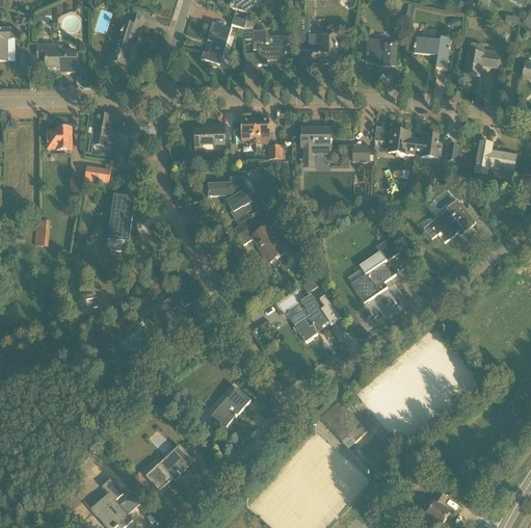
[(231,0),(229,5),(246,10),(249,0),(231,0)]
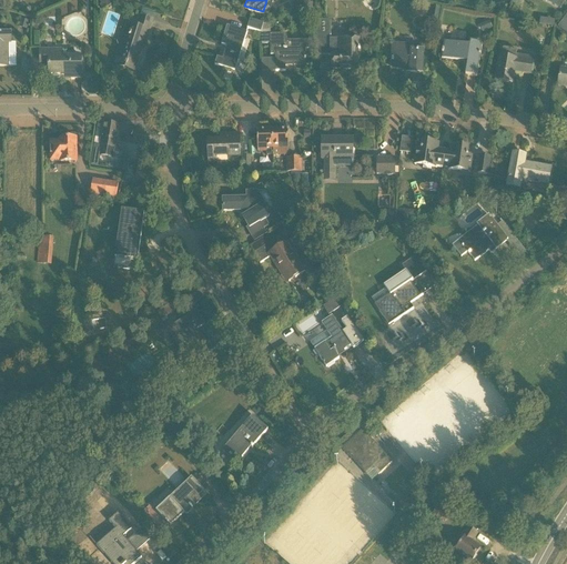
[(149,28),(152,17),(140,12),(137,23),(129,20),(115,62),(134,68),(147,27),(149,28)]
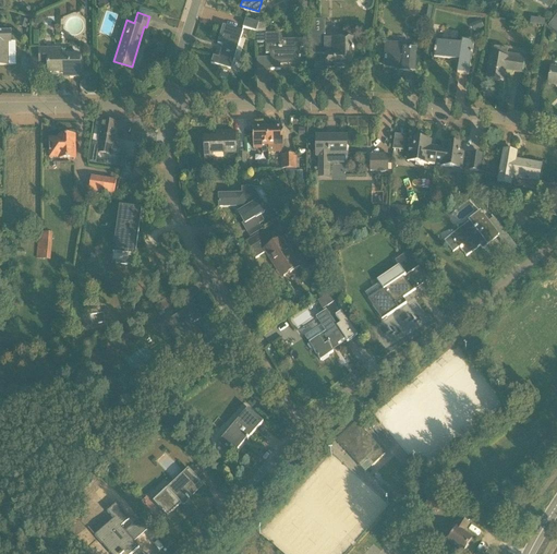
[(21,14),(19,23),(26,25),(28,16),(21,14)]
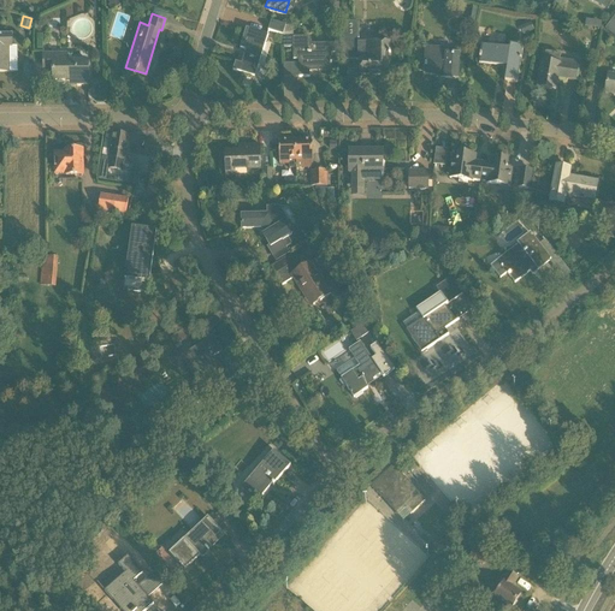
[(282,31),(284,24),(285,22),(271,17),(267,27),(282,31)]
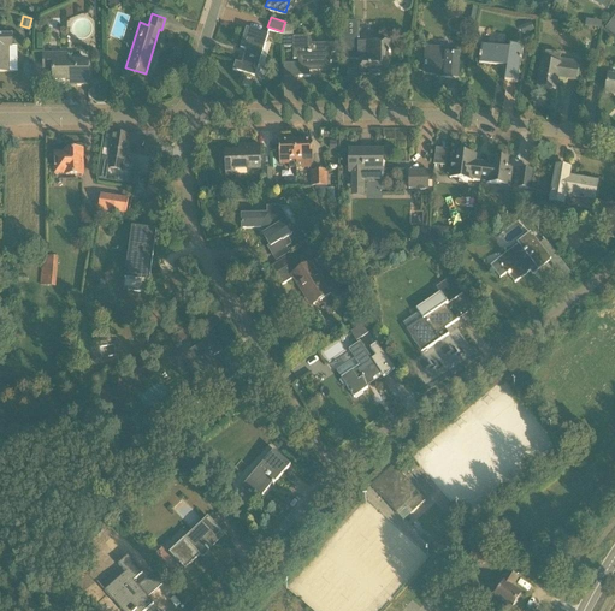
[(343,55),(358,55),(358,39),(358,34),(358,18),(342,18),(343,55)]
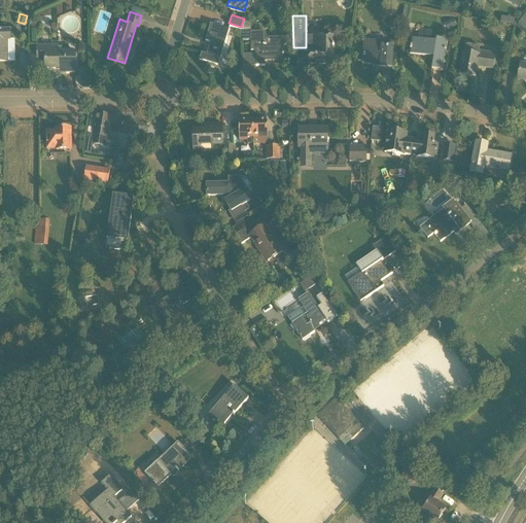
[(250,47),(254,47),(255,63),(265,62),(265,57),(283,57),(283,41),(285,41),(285,34),(266,34),(265,28),(250,29),(250,19),(244,19),(243,21),(241,27),(242,37),(250,37),(250,47)]
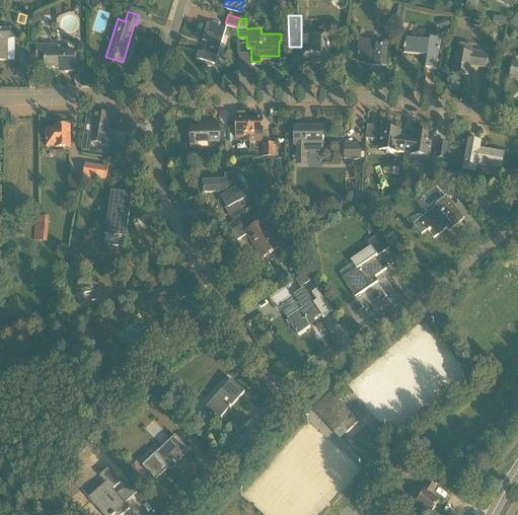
[(214,61),(225,25),(207,20),(202,37),(209,40),(205,51),(198,49),(196,56),(214,61)]
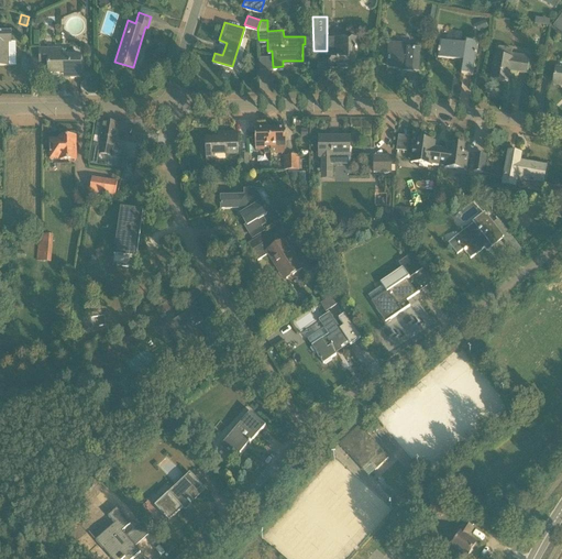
[(10,39),(10,29),(0,29),(0,62),(15,62),(15,39),(10,39)]
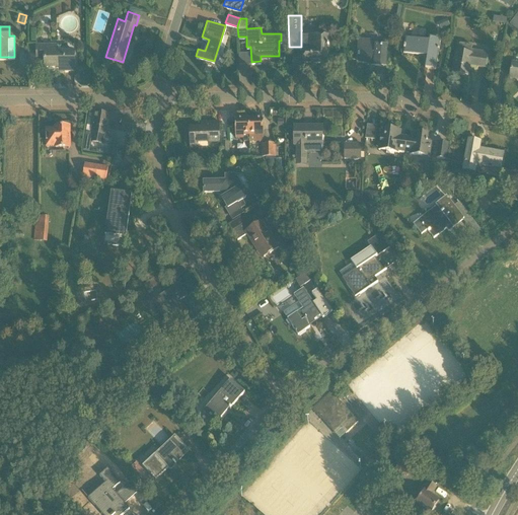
[(301,32),(301,47),(303,47),(303,60),(328,60),(328,33),(301,32)]
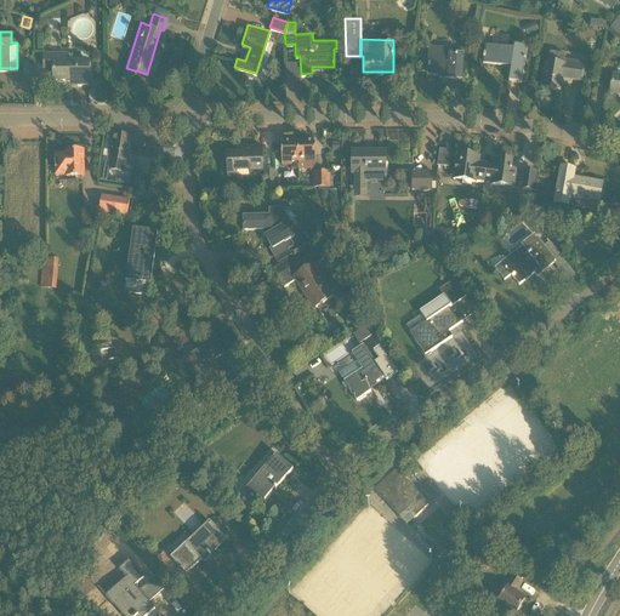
[(513,46),(485,41),(482,60),(511,64),(508,78),(521,80),(527,44),(513,43),(513,46)]
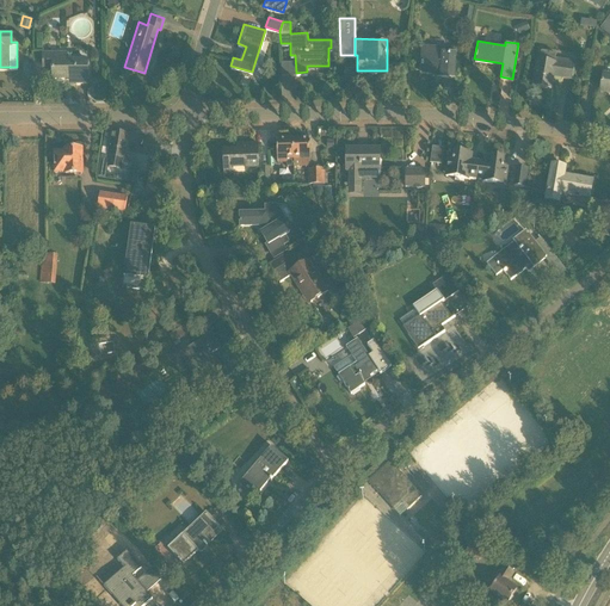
[(454,74),(455,50),(443,50),(444,44),(423,43),(420,69),(432,70),(432,72),(441,73),(454,74)]
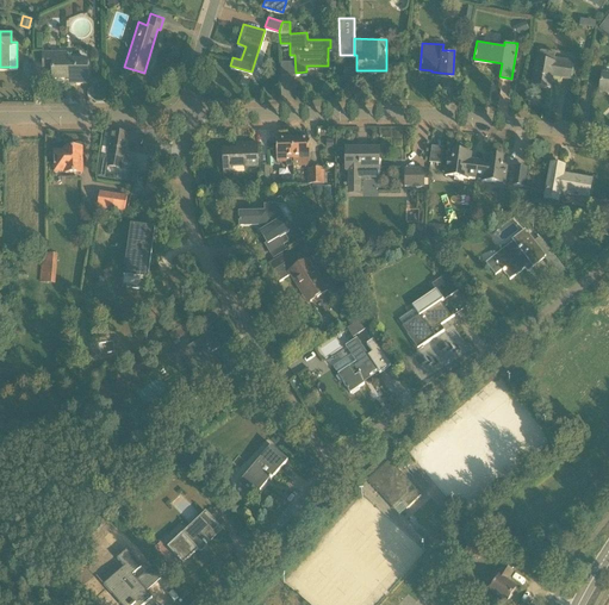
[(571,63),(571,62),(552,58),(554,50),(539,48),(538,58),(536,58),(533,82),(550,85),(551,74),(570,75),(570,63),(571,63)]
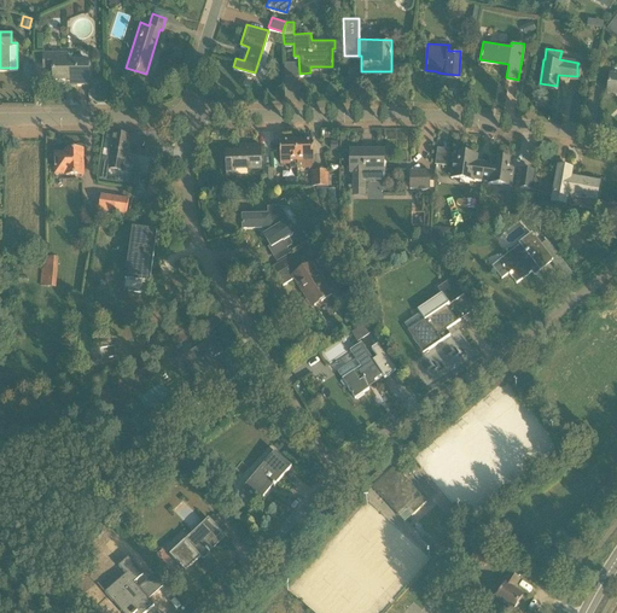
[(76,81),(88,81),(88,57),(65,57),(67,50),(44,50),(44,66),(53,66),(53,76),(76,76),(76,81)]
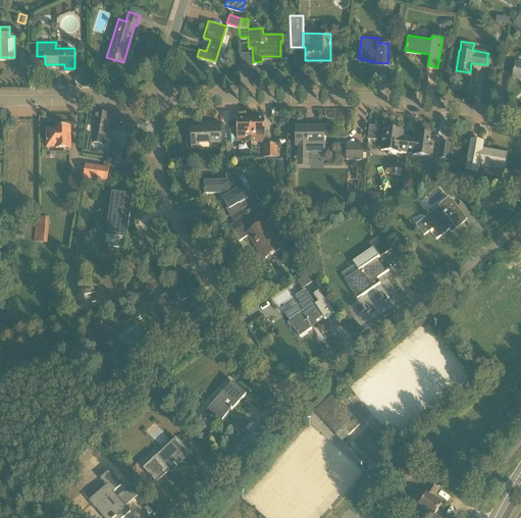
[(520,60),(515,60),(512,74),(520,75),(520,60)]
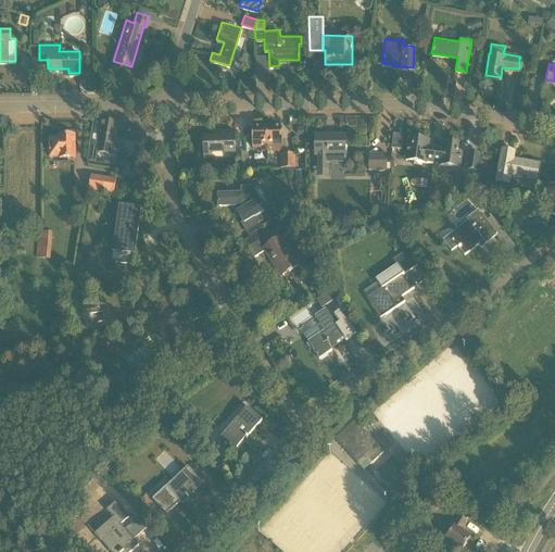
[(112,141),(116,120),(101,117),(99,132),(98,139),(99,139),(97,148),(110,150),(111,141),(112,141)]
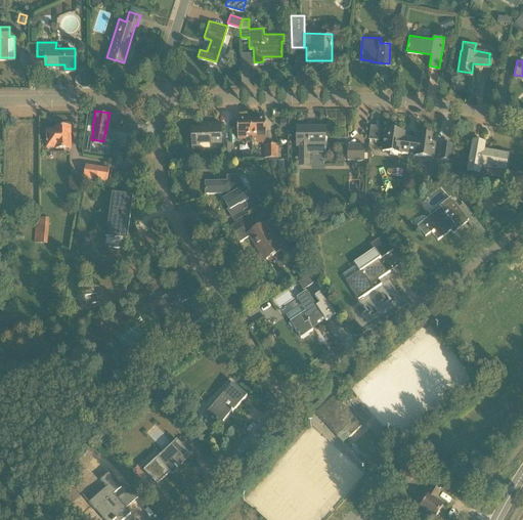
[(245,135),(245,139),(251,139),(251,116),(236,117),(237,135),(245,135)]
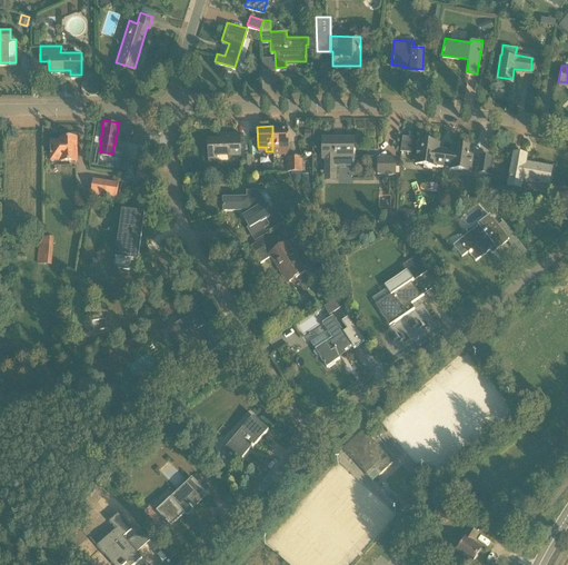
[(272,152),(273,152),(288,151),(288,126),(272,126),(272,151),(272,152)]
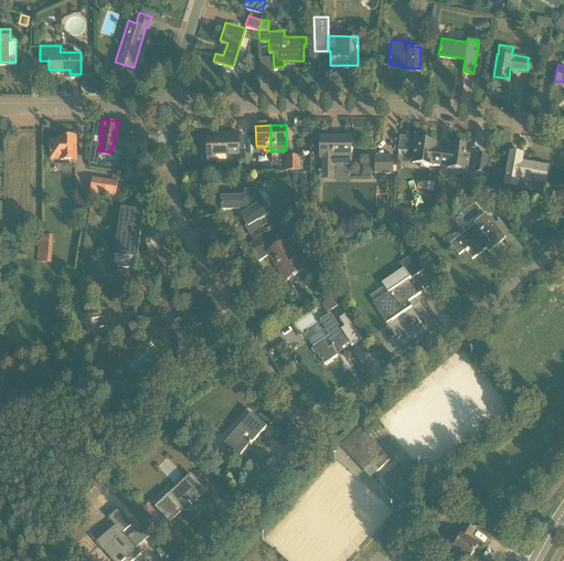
[(206,159),(215,159),(215,152),(238,152),(237,130),(219,130),(219,135),(205,136),(206,159)]
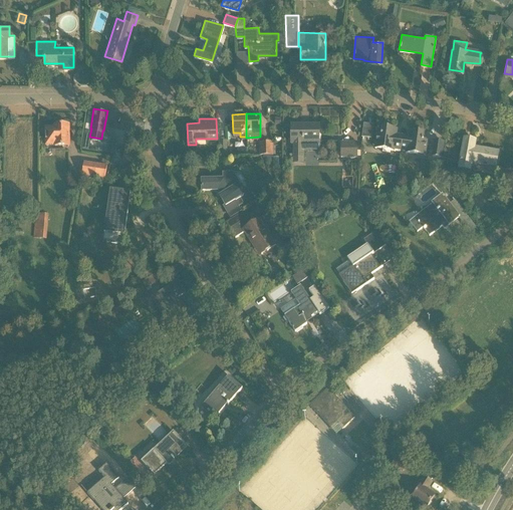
[(68,143),(68,121),(54,122),(54,124),(45,124),(45,142),(54,142),(54,144),(68,143)]
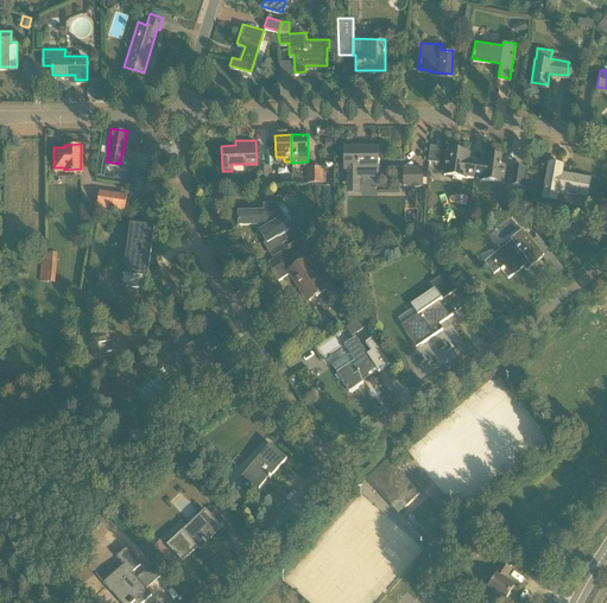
[(358,165),(377,165),(378,144),(343,144),(343,166),(348,166),(347,182),(348,183),(348,188),(358,189),(358,165)]
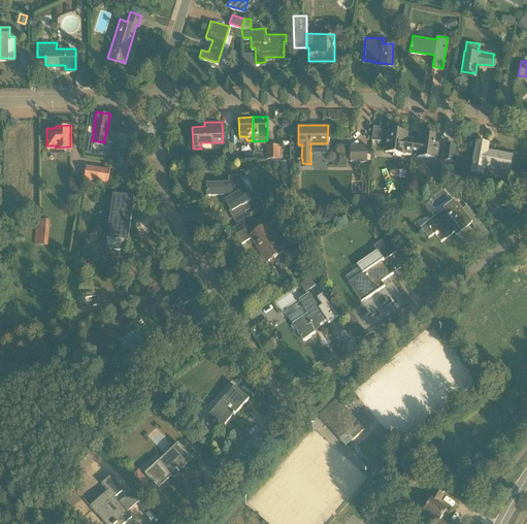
[(406,135),(407,130),(392,128),(392,134),(390,135),(387,135),(385,150),(404,152),(404,151),(412,152),(414,136),(406,135)]
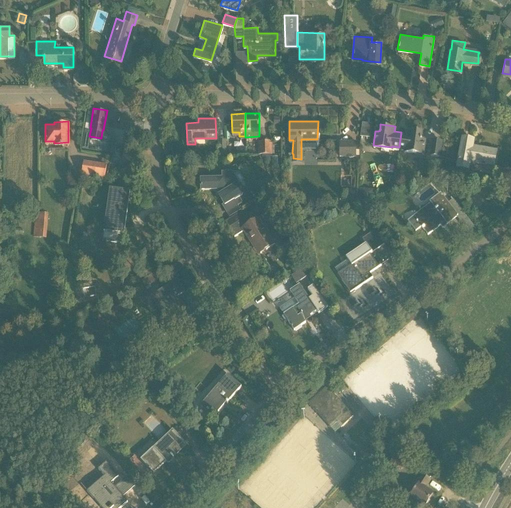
[(420,135),(421,129),(407,127),(406,133),(401,132),(399,147),(404,147),(404,149),(423,152),(425,138),(421,137),(420,135)]
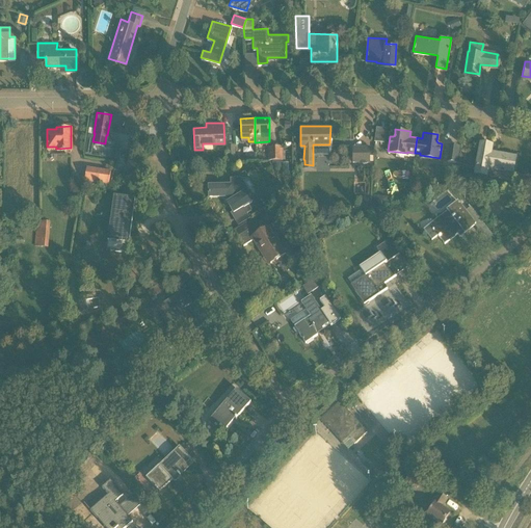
[(512,168),(515,154),(490,149),(492,142),(480,140),(475,170),(486,173),(487,164),(512,168)]
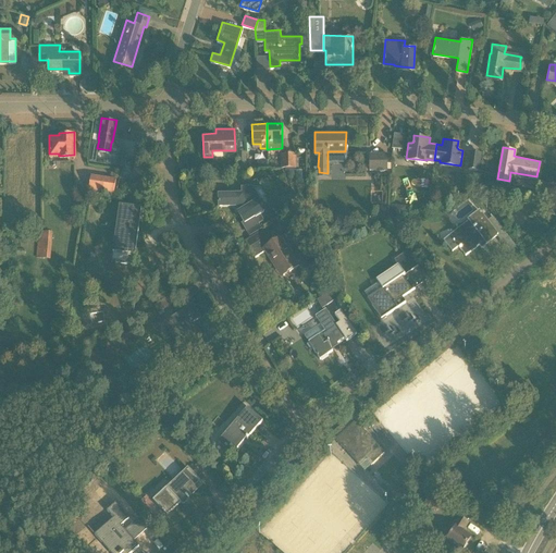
[(237,167),(246,167),(245,148),(237,148),(237,167)]
